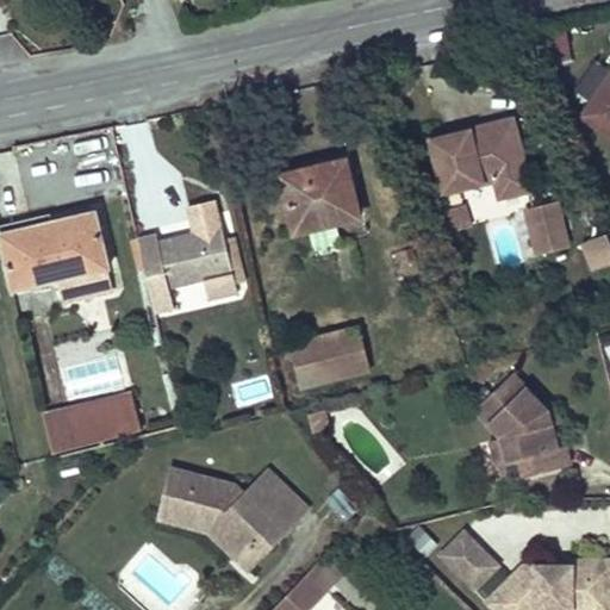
[(511,190),(516,209),(548,203),(533,130),(453,147),(465,200),(511,190)]
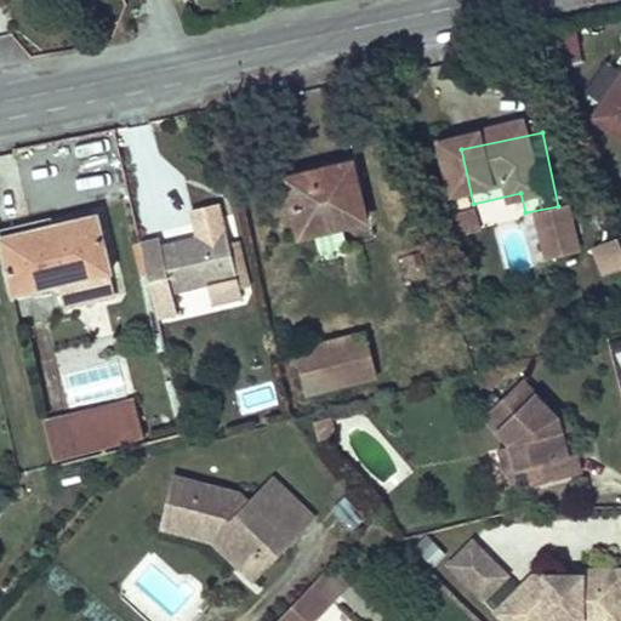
[(330,237),(389,223),(372,159),(315,176),(330,237)]
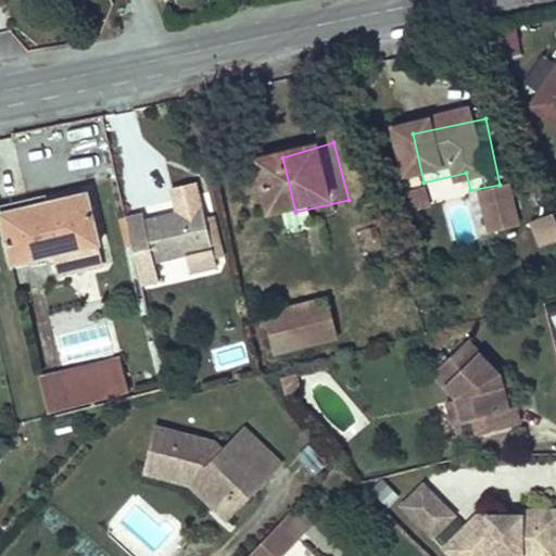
[(105,263),(88,186),(0,205),(0,213),(10,258),(57,248),(62,273),(105,263)]
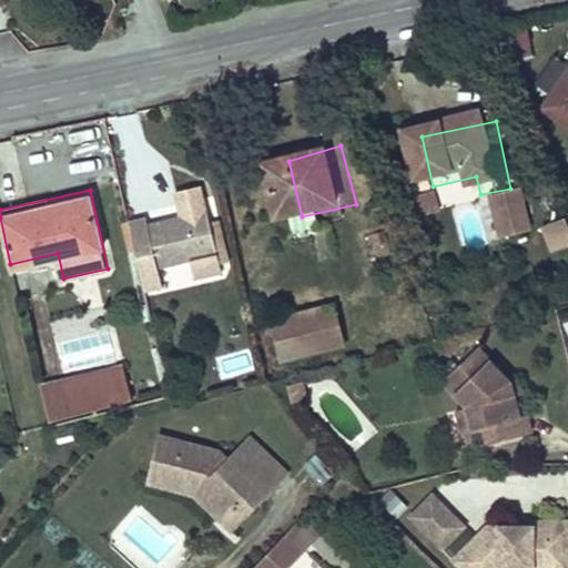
[(457,224),(450,202),(430,209),(437,231),(457,224)]
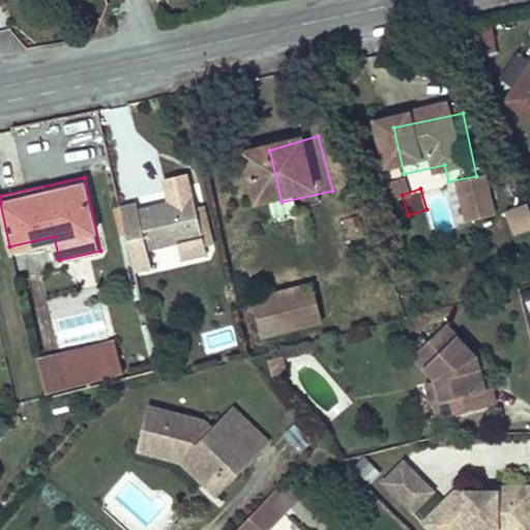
[(486,236),(512,230),(502,188),(474,196),(486,236)]
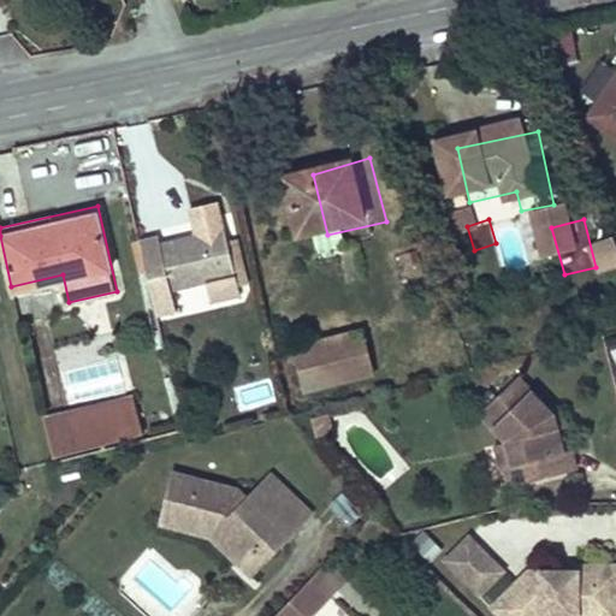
[(161,246),(163,253),(176,302),(179,318),(181,321),(201,317),(196,296),(249,283),(254,295),(270,291),(261,261),(253,261),(247,232),(184,247),(182,240),(161,246)]
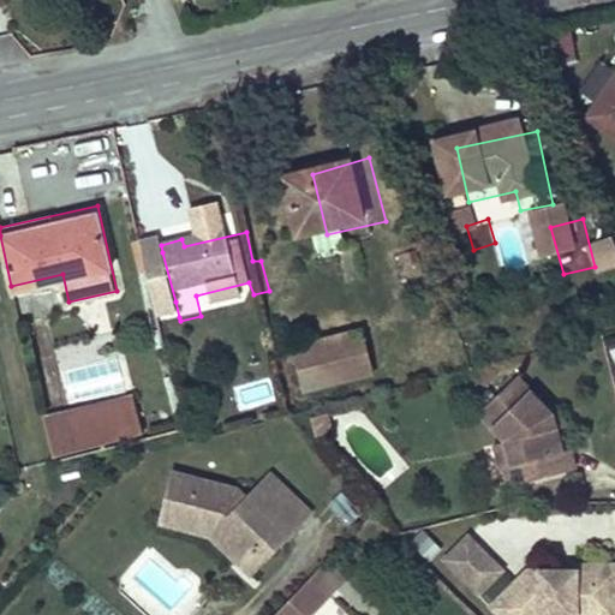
[(333,399),(398,383),(389,342),(323,357),(333,399)]
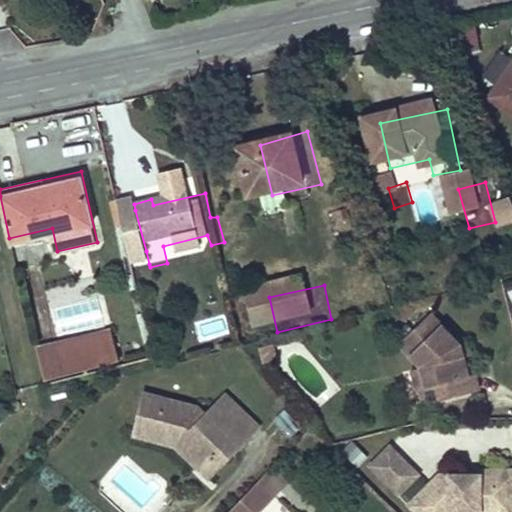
[(100,299),(53,309),(58,332),(105,323),(100,299)]
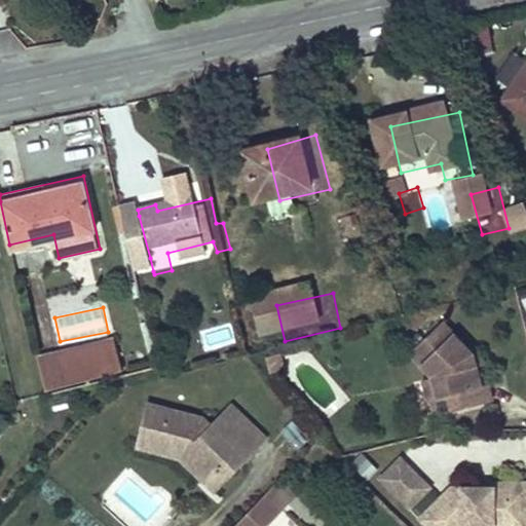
[(477,367),(473,353),(443,322),(410,352),(434,378),(438,397),(431,398),(433,400),(437,415),(492,401),(488,384),(481,386),(477,367)]
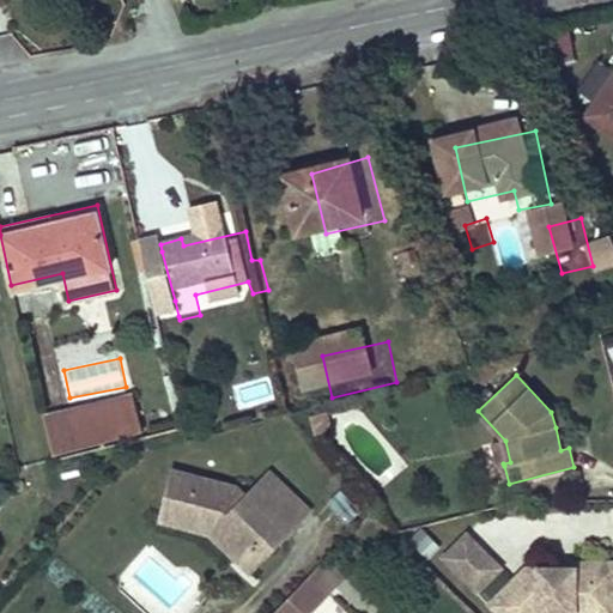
[(91,417),(96,435),(162,419),(157,401),(91,417)]
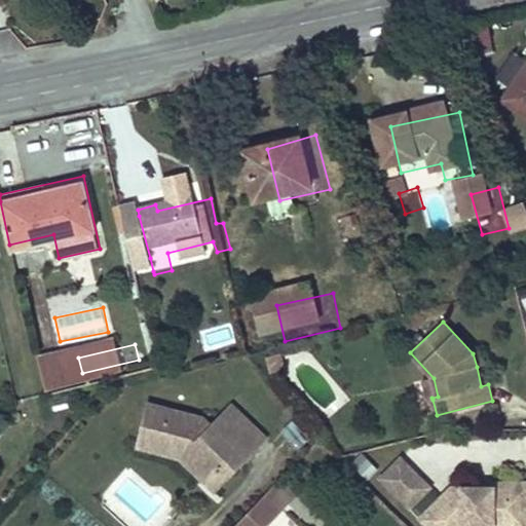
[(263,354),(268,372),(284,368),(279,350),(263,354)]
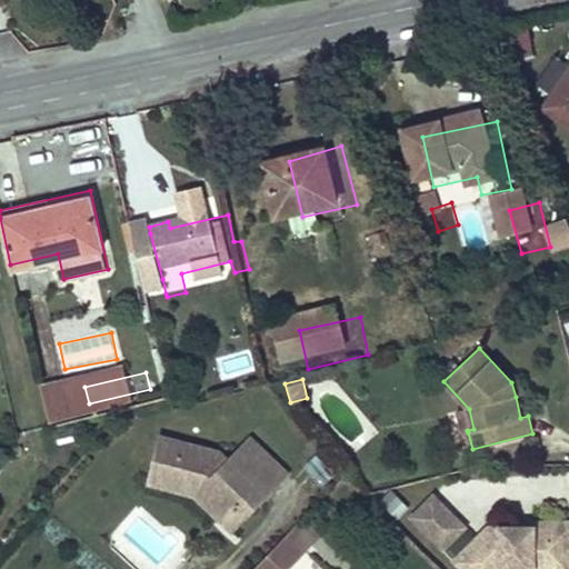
[(522,396),(519,381),(511,382),(516,397),(522,396)]
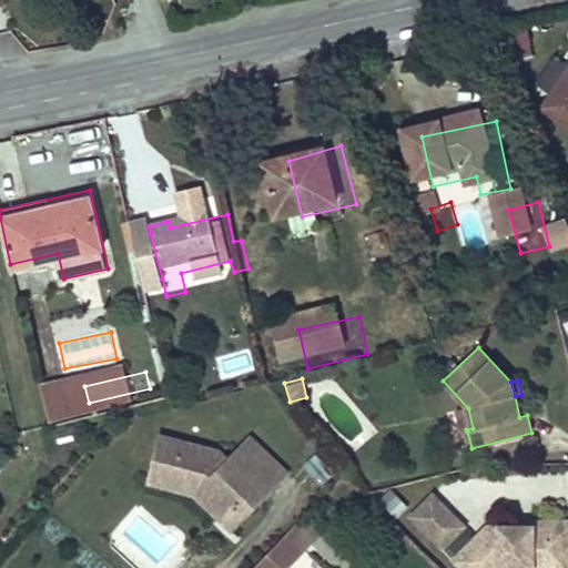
[(473,428),(468,408),(457,411),(463,433),(467,432),(466,429),(473,428)]
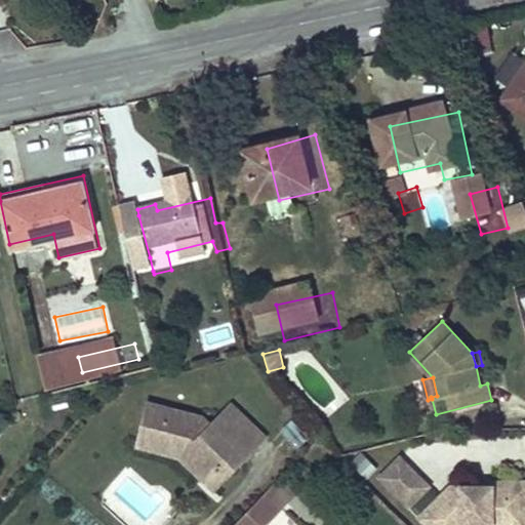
[(210,425),(202,416),(147,402),(135,446),(179,457),(184,454),(188,458),(185,462),(203,480),(213,469),(223,469),(238,452),(246,460),(257,447),(221,412),(210,425)]
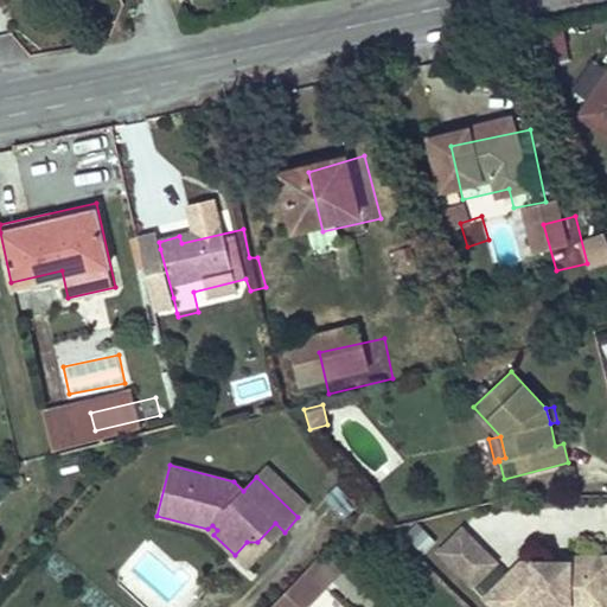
[(308,508),(266,466),(256,477),(298,517),(308,508)]
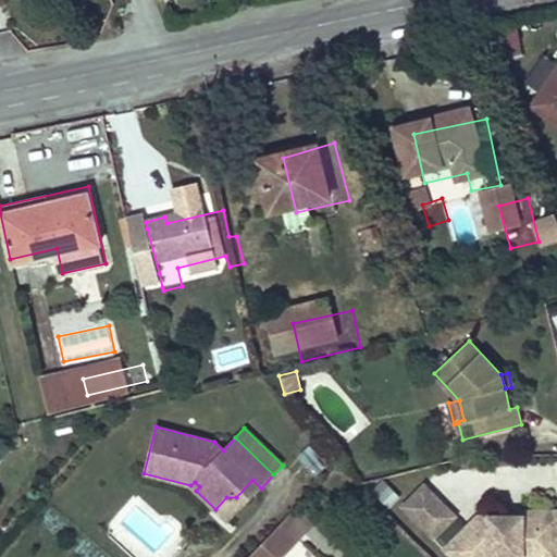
[(261,489),(252,480),(236,497),(226,497),(215,509),(229,521),(261,489)]
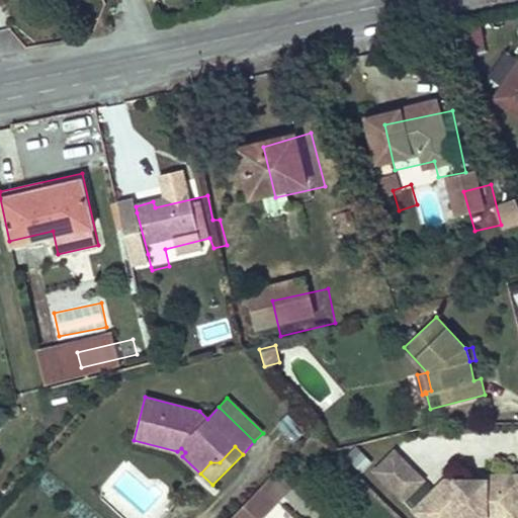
[(357,447),(347,457),(360,470),(371,460),(357,447)]
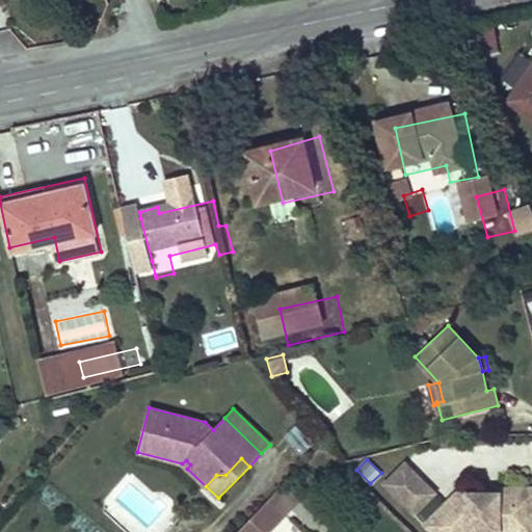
[(416,474),(405,463),(386,483),(395,494),(416,474)]
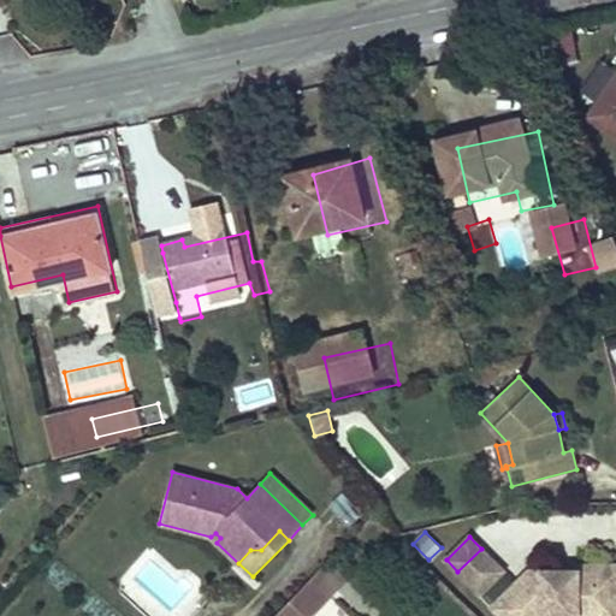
[(503,570),(481,549),(457,572),(480,594),(503,570)]
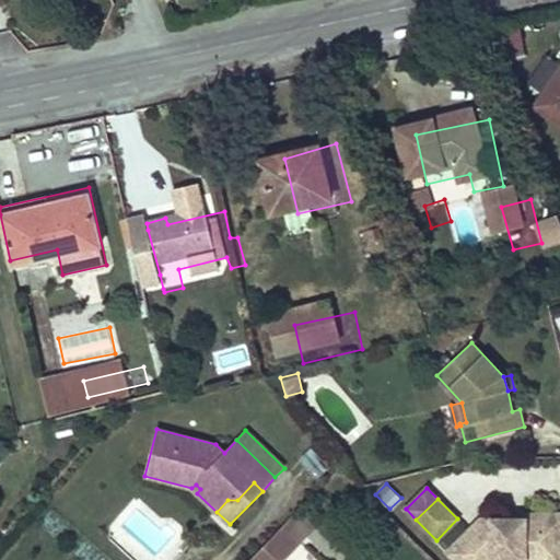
[(284,559),(315,529),(296,511),(249,559),(284,559)]
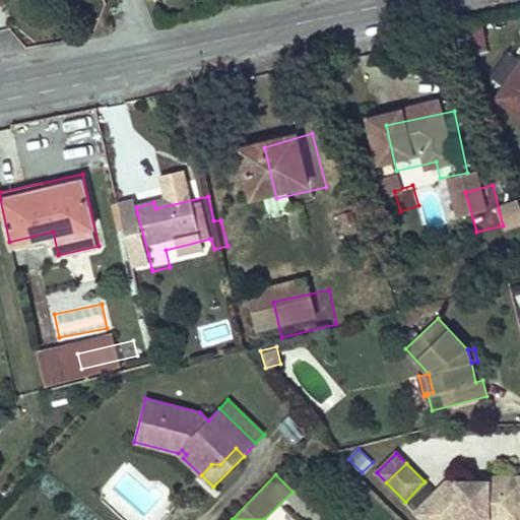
[(519,476),(486,476),(486,481),(486,493),(473,494),(474,481),(447,481),(428,500),(432,505),(419,517),(423,519),(458,519),(457,519),(458,513),(468,512),(469,519),(512,519),(512,504),(519,504),(519,476)]
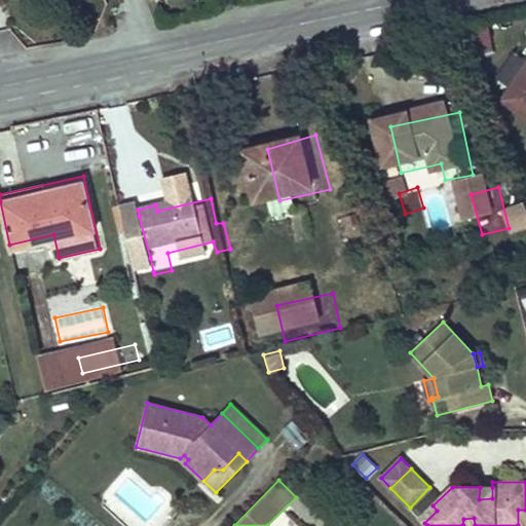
[(492,487),(480,487),(479,499),(492,498),(492,487)]
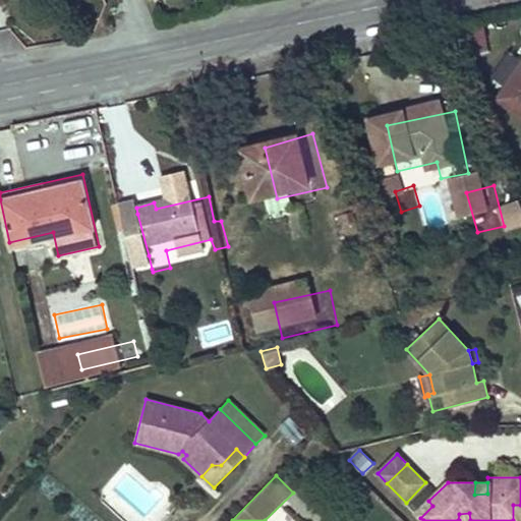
[(432,506),(428,501),(416,513),(420,518),(432,506)]
